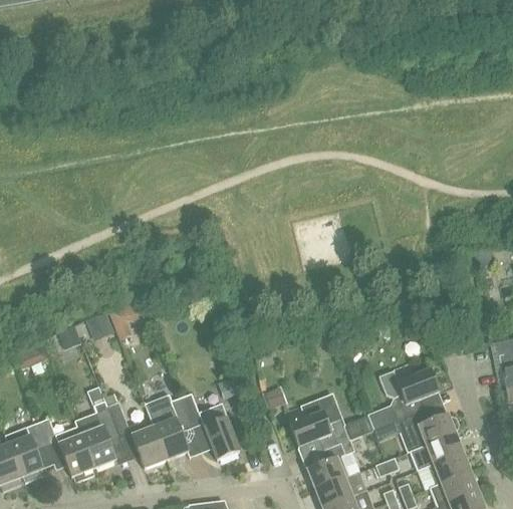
[(488,247),(464,252),(466,268),(491,264),(488,247)]
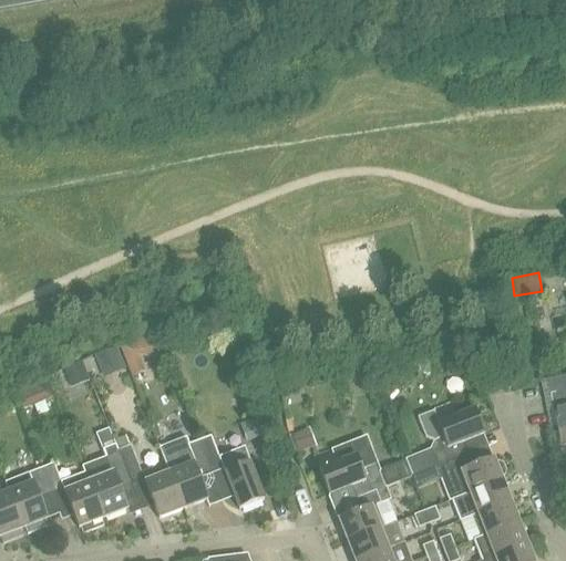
[(136,333),(119,340),(130,372),(145,367),(140,351),(157,349),(155,331),(136,333)]
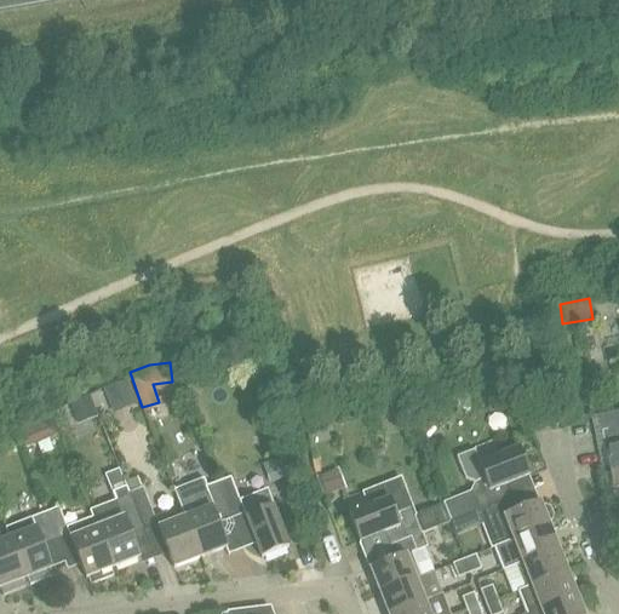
[(126,376),(103,385),(113,408),(137,399),(126,376)]
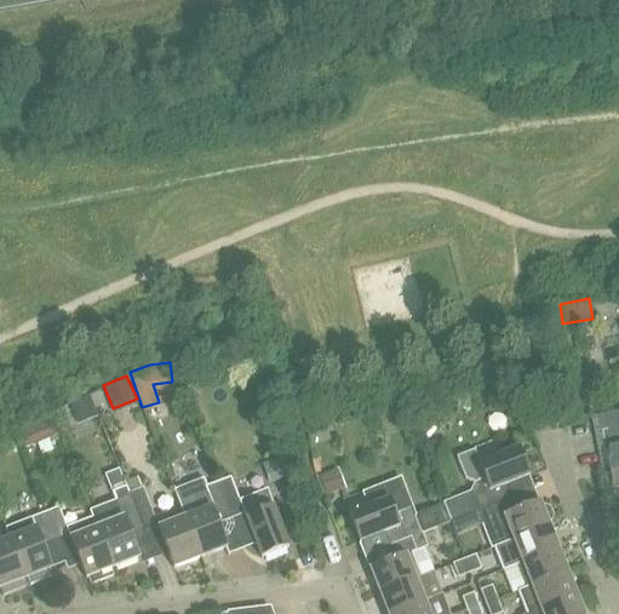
[(87,391),(69,400),(78,420),(97,413),(87,391)]
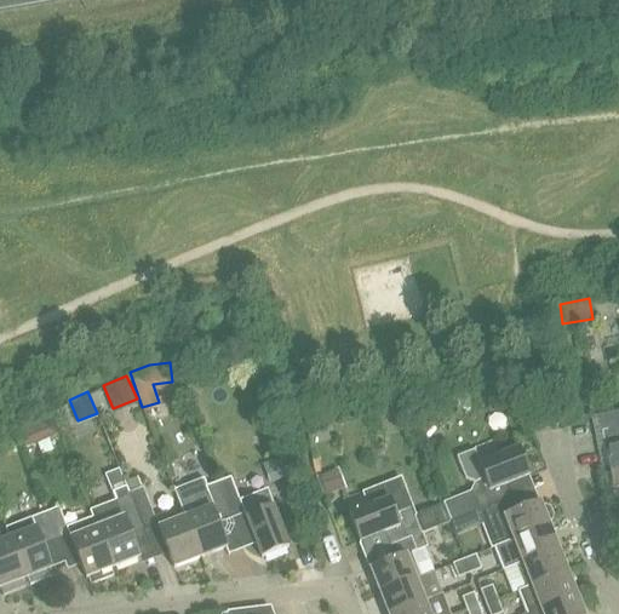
[(618,406),(590,412),(601,464),(608,462),(608,463),(618,459),(618,406)]
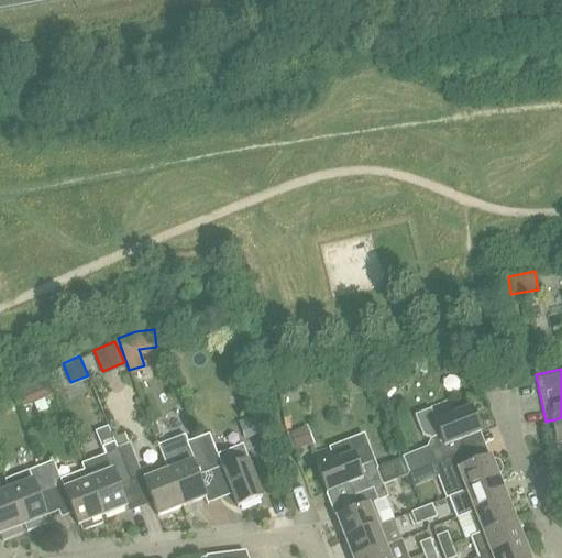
[(46,378),(36,382),(42,394),(52,391),(46,378)]
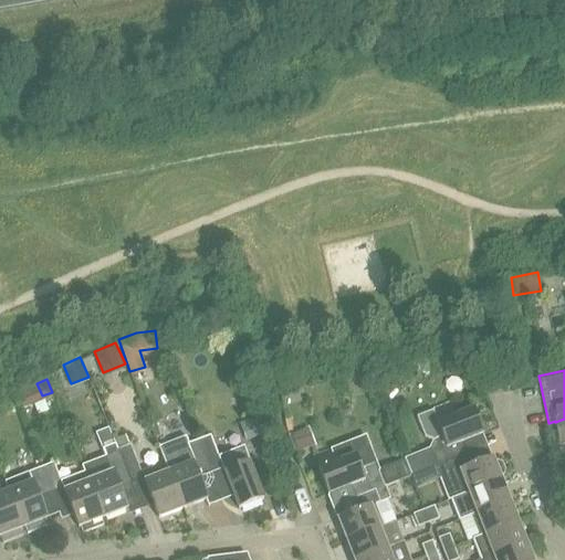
[(22,404),(32,401),(27,388),(17,392),(22,404)]
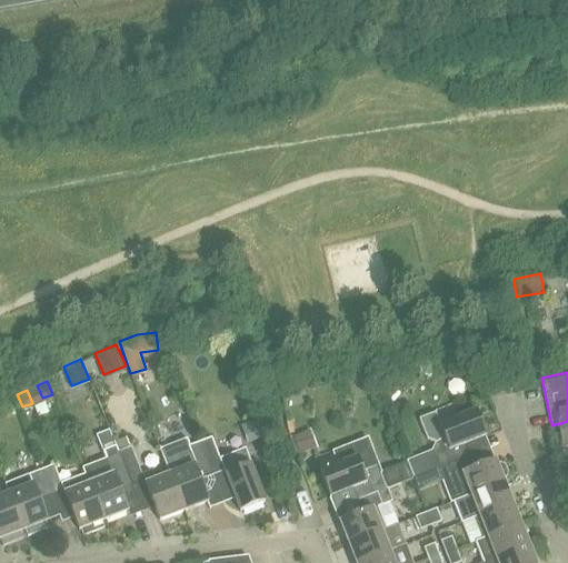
[(412,474),(437,465),(468,453),(464,441),(485,432),(475,408),(459,413),(454,401),(418,415),(427,436),(434,439),(430,446),(406,456),(412,474)]
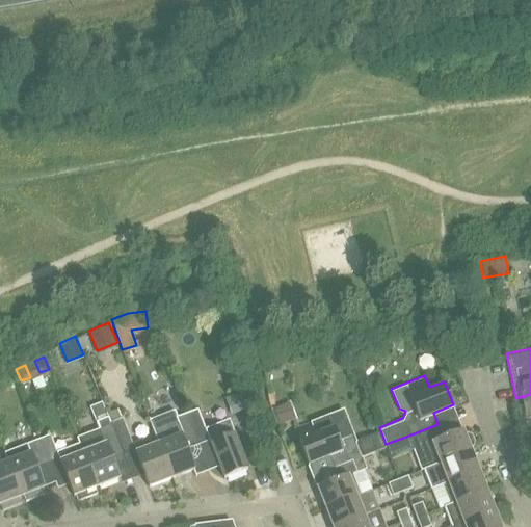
[(245,405),(239,389),(224,395),(231,412),(245,405)]
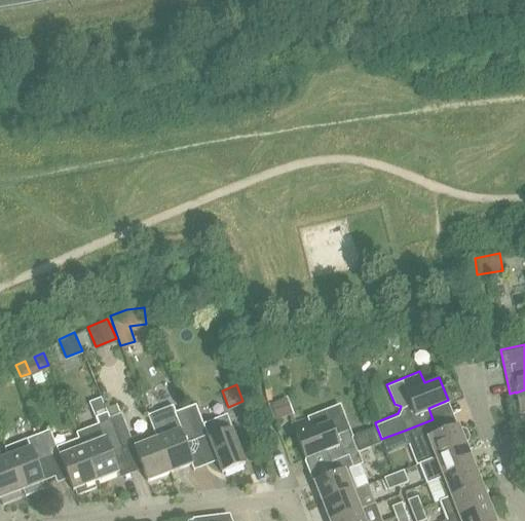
[(286,394),(271,400),(270,400),(276,417),(292,411),(286,394)]
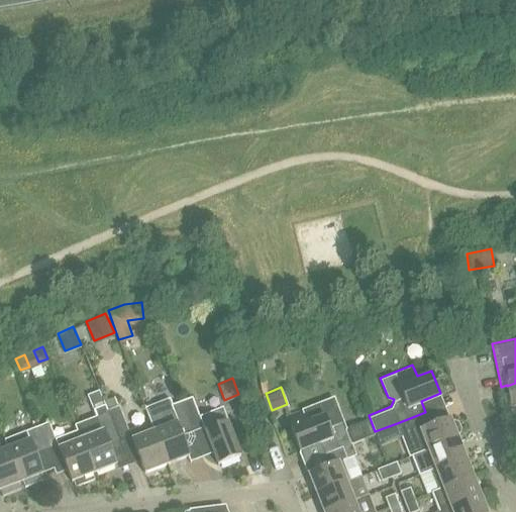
[(191,395),(180,399),(192,429),(203,425),(212,450),(217,462),(239,452),(227,419),(221,406),(204,412),(199,414),(191,395)]
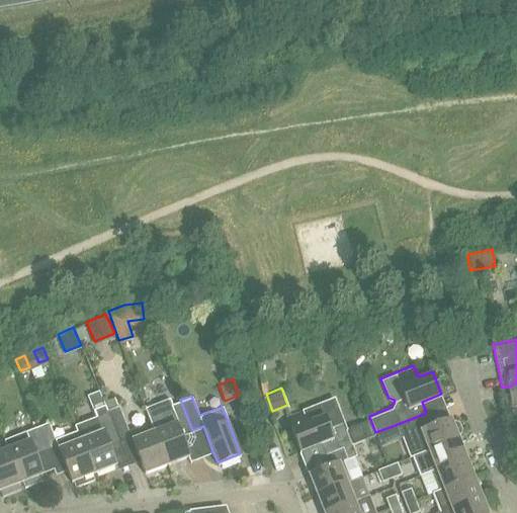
[(168,397),(145,406),(146,408),(154,429),(166,462),(169,461),(171,467),(189,460),(187,454),(188,454),(188,453),(183,440),(181,435),(192,430),(180,400),(171,404),(168,397)]
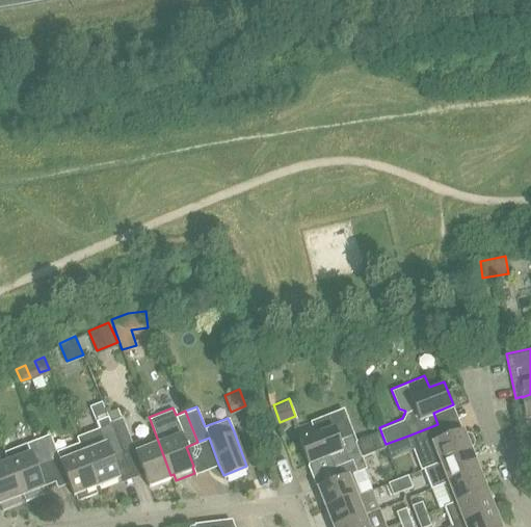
[(332,466),(351,457),(362,453),(385,444),(378,428),(353,438),(342,407),(294,427),(308,462),(327,454),(332,466)]
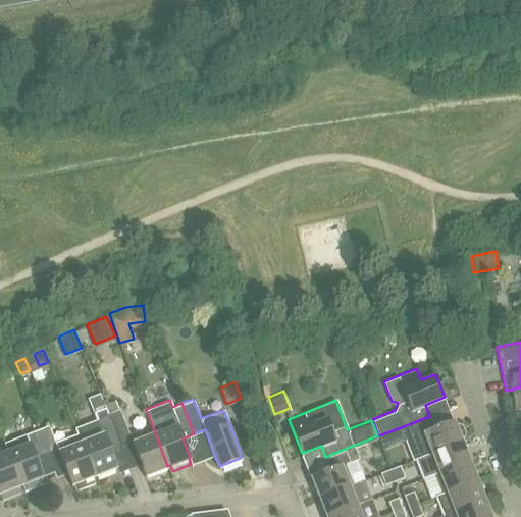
[(97,418),(74,427),(76,432),(77,432),(81,442),(94,475),(116,466),(109,447),(120,443),(111,419),(107,412),(106,407),(94,411),(97,418)]
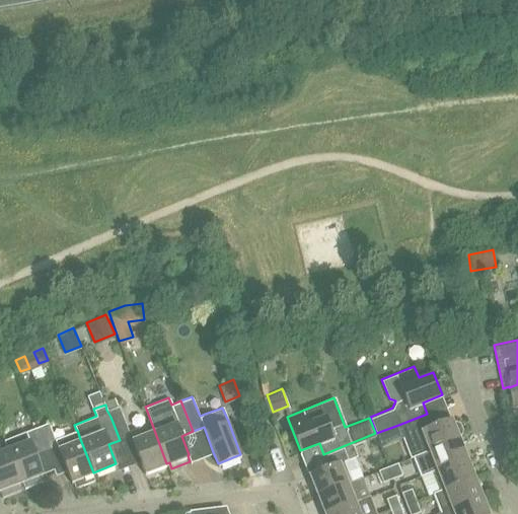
[(116,406),(106,410),(111,417),(120,440),(131,436),(128,429),(119,405),(116,406)]
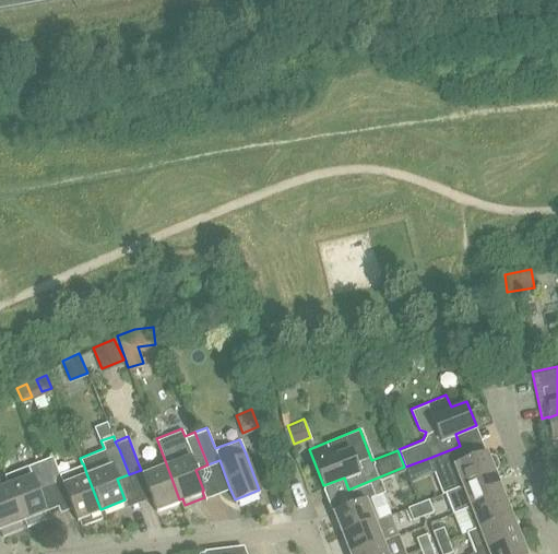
[(465,457),(460,446),(429,458),(441,491),(444,490),(494,471),(493,467),(496,466),(497,461),(494,454),(490,452),(487,454),(485,449),(465,457)]
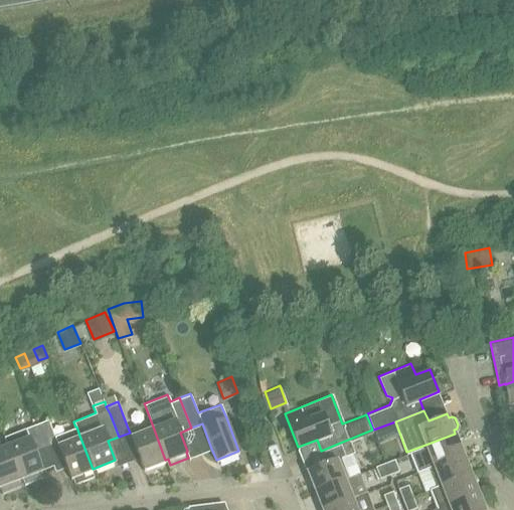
[(47,417),(36,422),(45,446),(56,441),(54,435),(47,417)]
